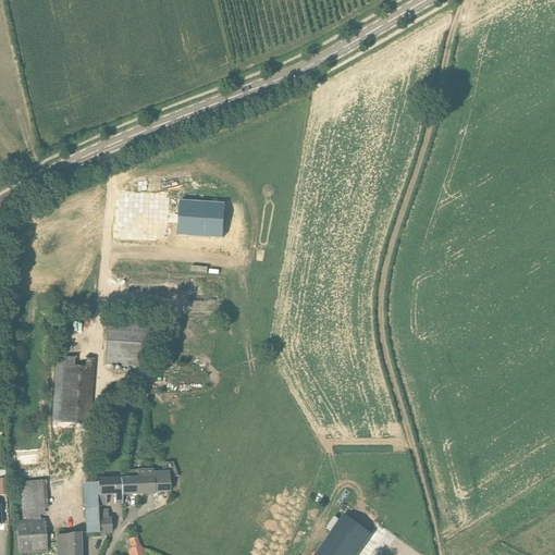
[(180,196),(177,232),(220,233),(223,197),(180,196)]
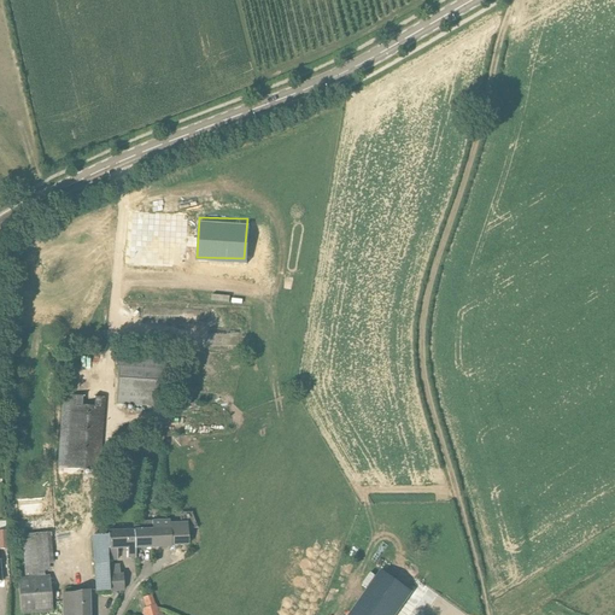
[(167,405),(168,393),(170,356),(122,352),(118,402),(167,405)]
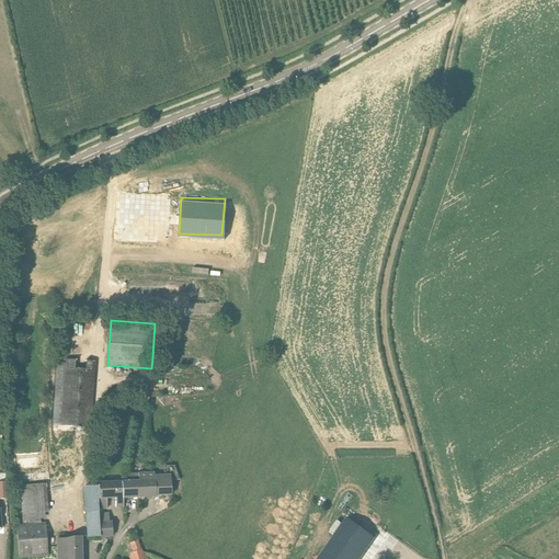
[(55,448),(11,452),(13,475),(18,475),(18,486),(22,485),(52,482),(52,471),(79,470),(78,447),(78,426),(93,426),(98,360),(58,357),(54,423),(55,448)]
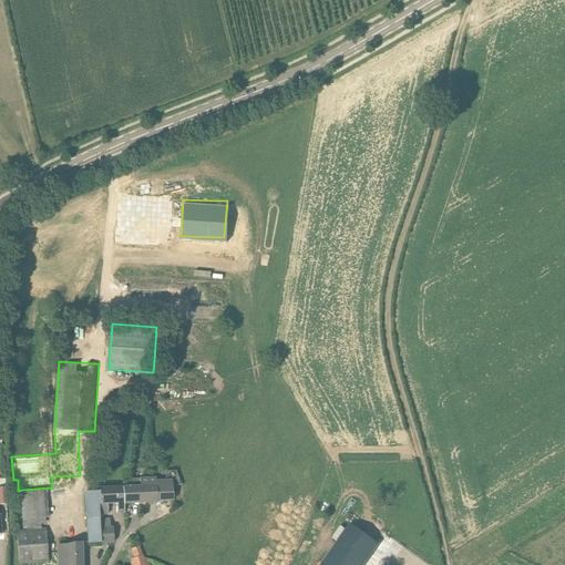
[(153,398),(141,398),(141,408),(153,408),(153,398)]
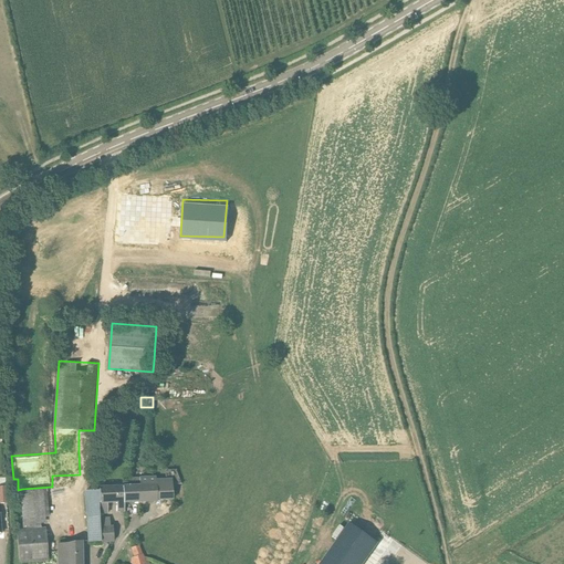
[(147,477),(142,478),(142,476),(128,477),(128,484),(125,484),(126,501),(144,500),(144,491),(148,491),(147,477)]
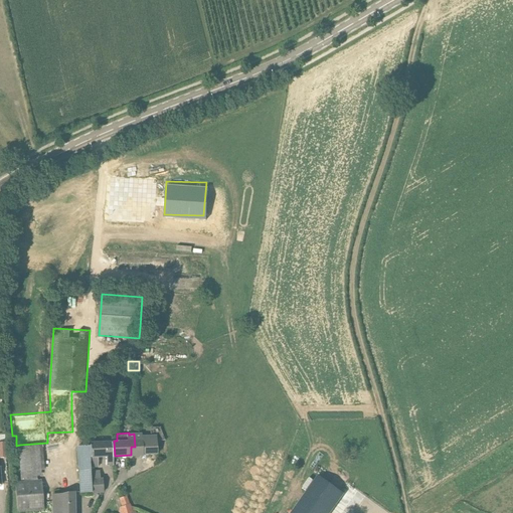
[(158,436),(144,436),(144,434),(134,434),(135,447),(131,447),(131,455),(145,455),(145,454),(155,454),(155,453),(154,453),(154,450),(158,450),(159,450),(158,436)]
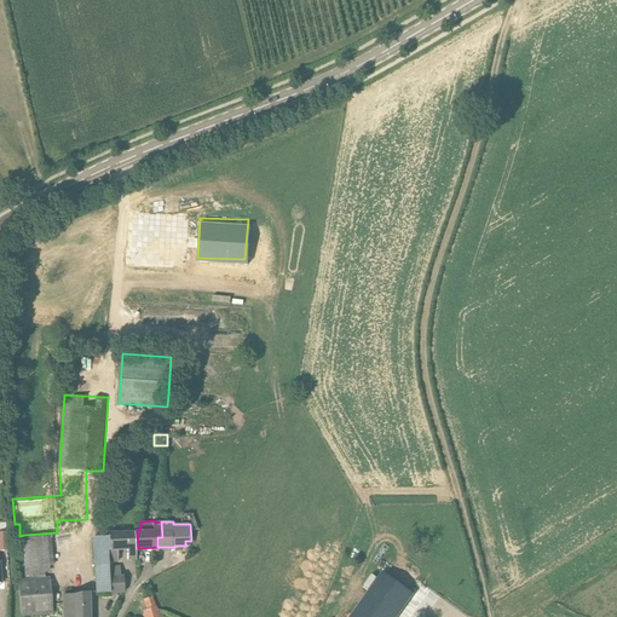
[(138,558),(138,548),(137,530),(111,531),(111,535),(111,549),(111,559),(120,559),(120,548),(130,548),(130,558),(138,558)]
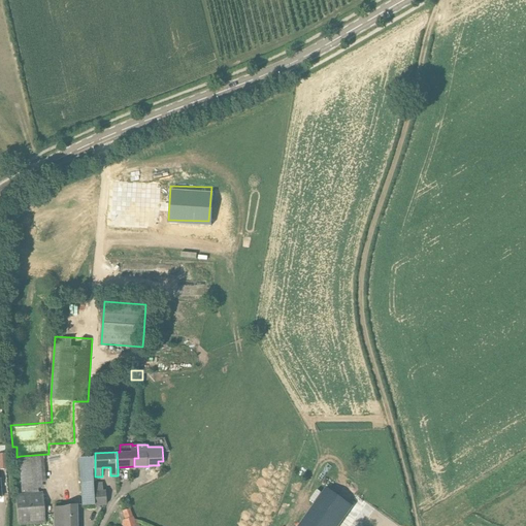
[(21,457),(23,491),(39,491),(39,488),(44,488),(43,481),(47,481),(44,456),(21,457)]
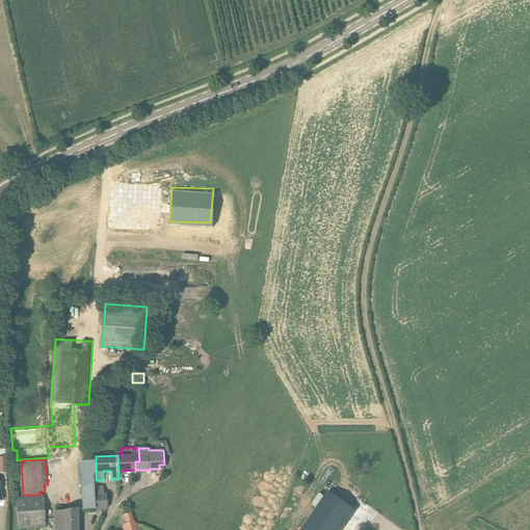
[(95,494),(94,485),(94,472),(96,472),(96,459),(81,459),(84,508),(96,507),(95,494)]
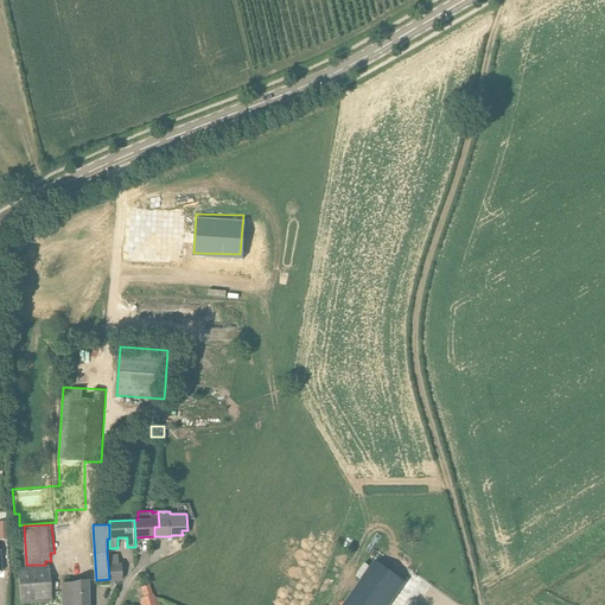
[(120,553),(107,554),(108,564),(120,564),(120,553)]
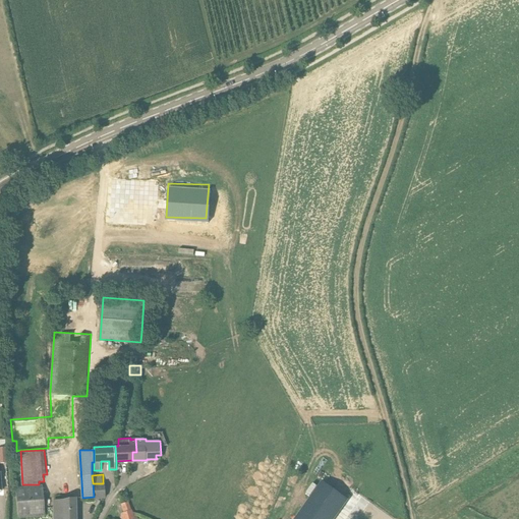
[(350,498),(325,479),(312,497),(338,514),(348,500),(350,498)]
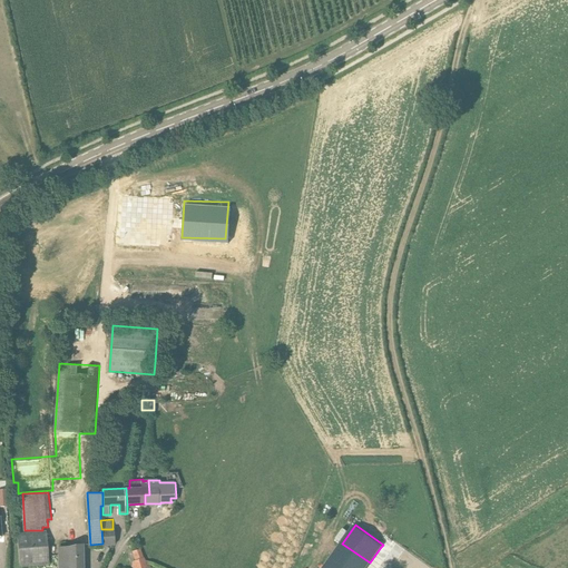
[(113,529),(101,529),(103,544),(109,544),(117,542),(116,529),(113,529)]
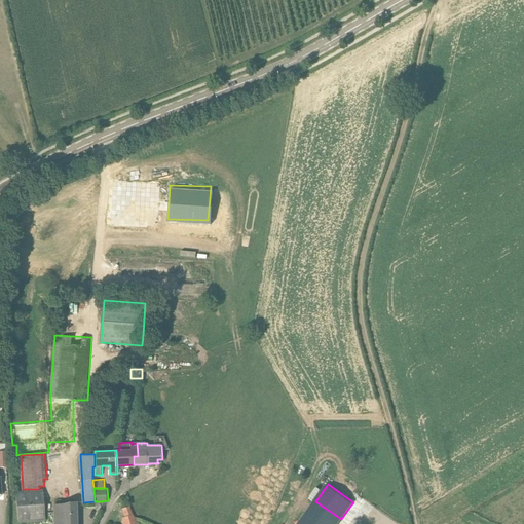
[(47,520),(44,489),(24,490),(17,491),(20,522),(47,520)]
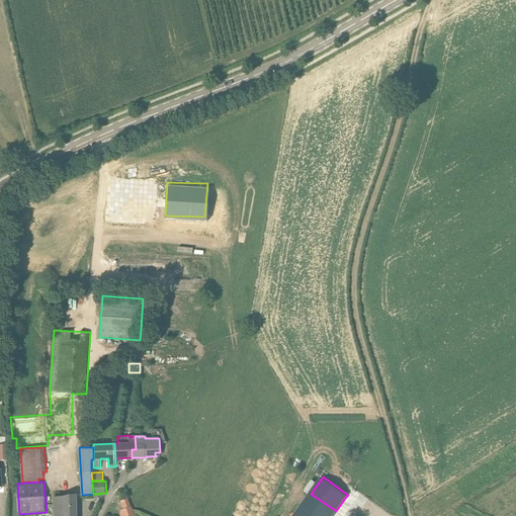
[(76,515),(76,494),(62,494),(62,497),(55,497),(55,515),(76,515)]
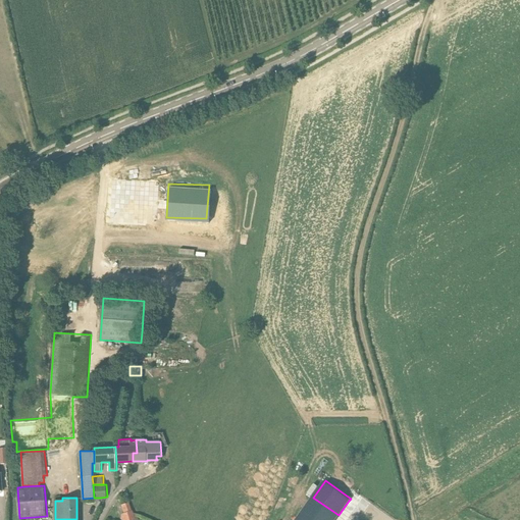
[(124,519),(137,519),(140,519),(139,515),(138,511),(135,512),(133,501),(122,504),(125,512),(123,513),(124,519)]
